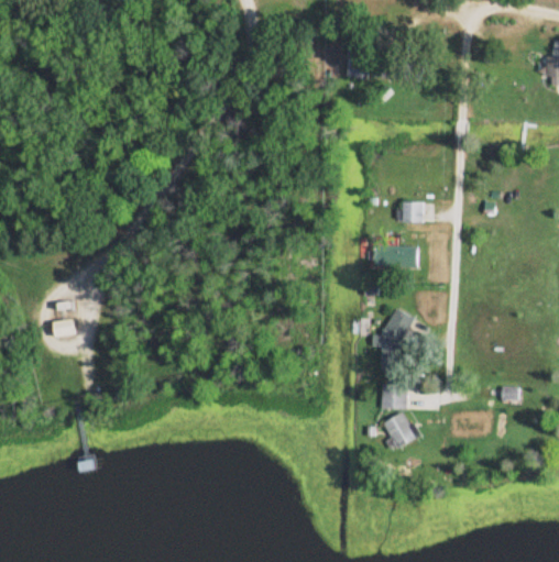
[(547,77),(558,77),(558,55),(547,55),(547,77)]
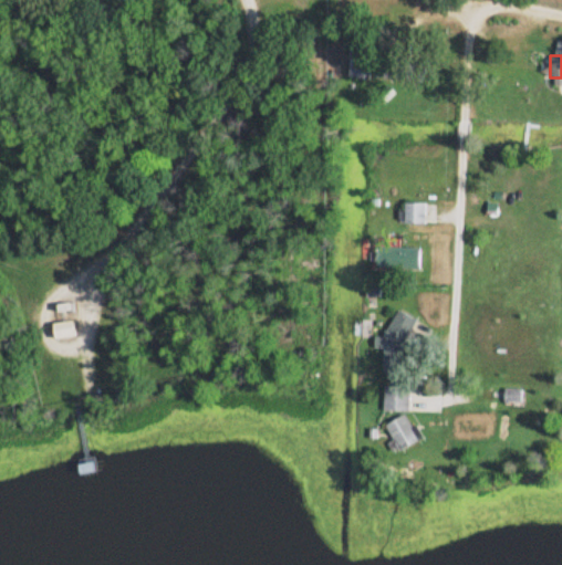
[(405,222),(426,222),(426,202),(405,202),(405,222)]
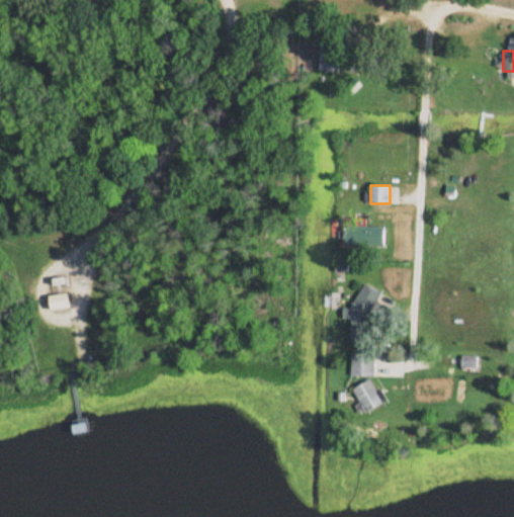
[(384,246),(384,227),(340,227),(340,246),(384,246)]
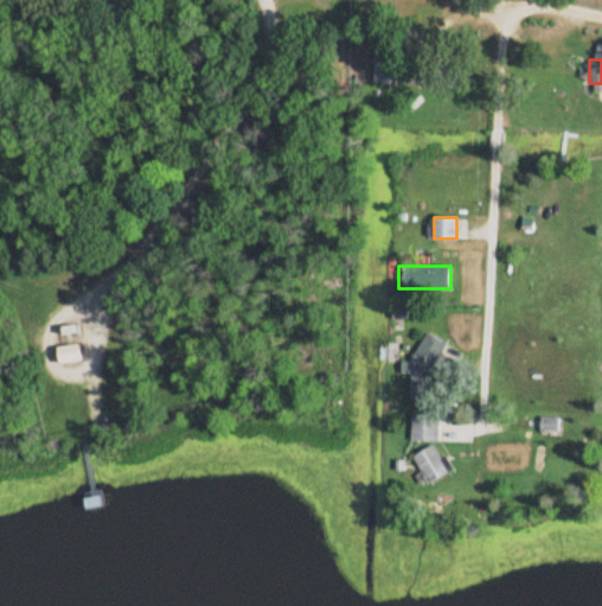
[(436,337),(420,336),(418,361),(402,361),(402,371),(411,372),(410,400),(434,400),(436,337)]
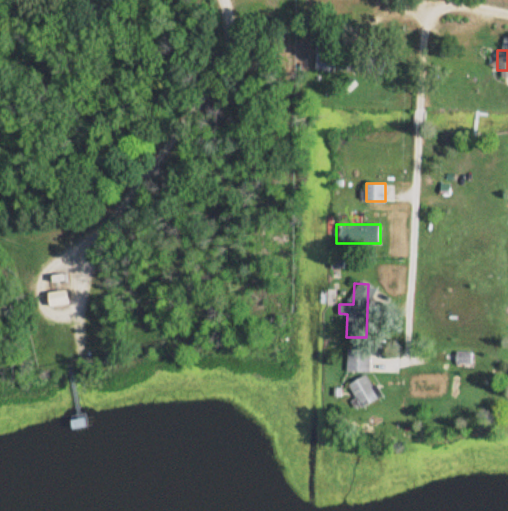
[(51,293),(54,306),(69,303),(67,290),(51,293)]
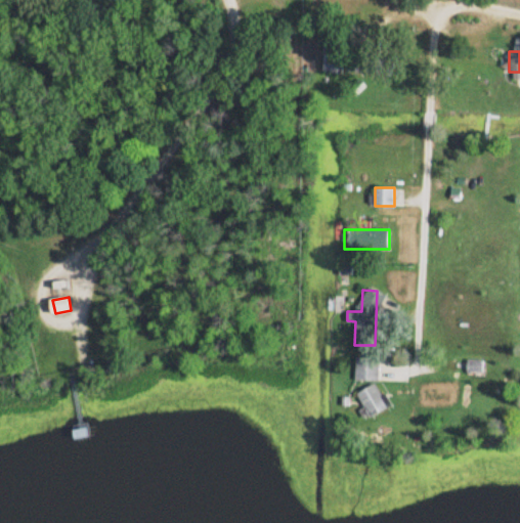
[(380,357),(356,357),(356,381),(380,381),(380,357)]
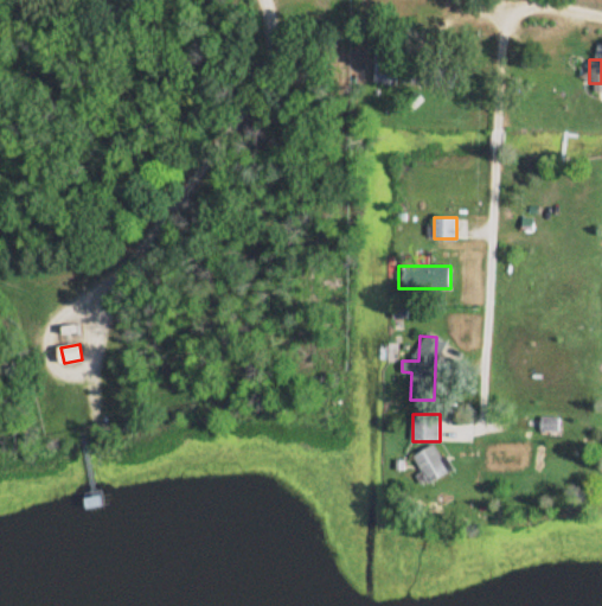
[(561,418),(538,418),(538,437),(561,437),(561,418)]
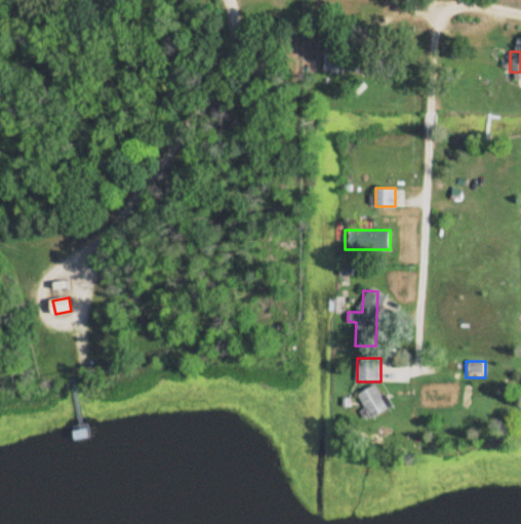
[(356,393),(366,420),(391,410),(381,384),(356,393)]
